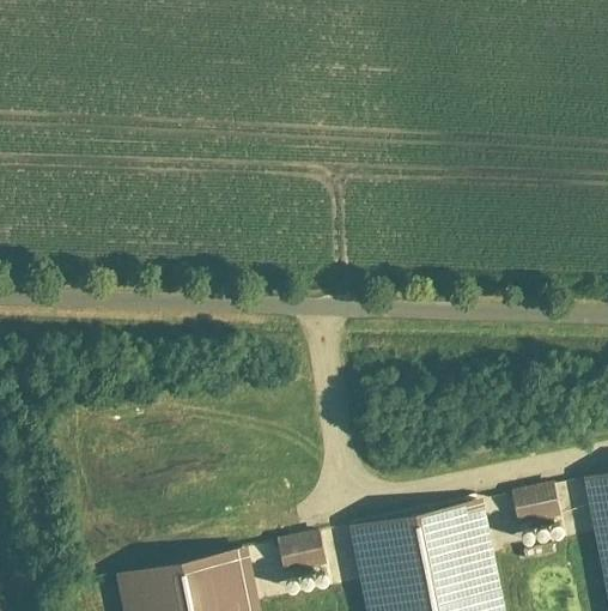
[(607,473),(583,479),(607,603),(607,473)]
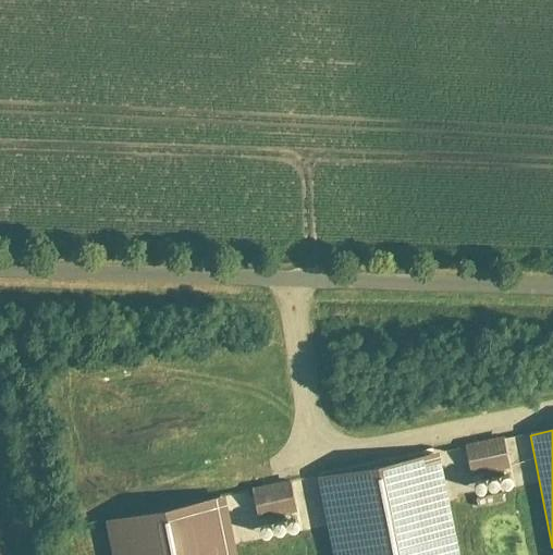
[(504,440),(465,447),(470,478),(511,469),(504,440)]
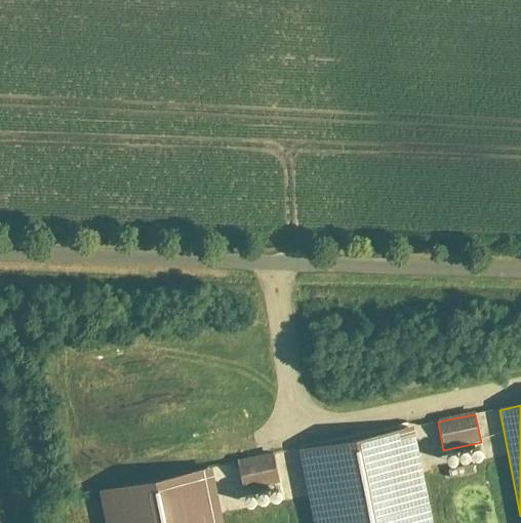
[(299,449),(314,522),(431,522),(411,428),(299,449)]
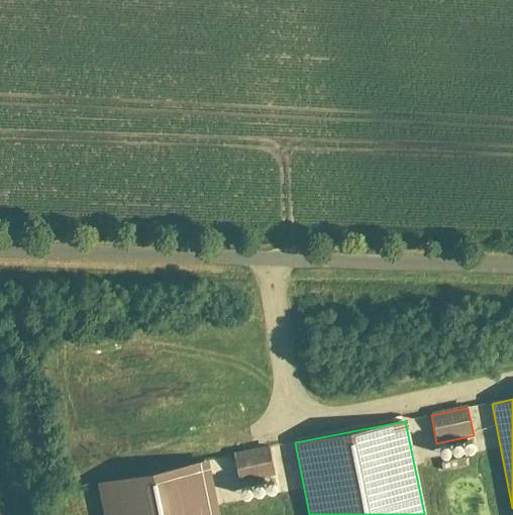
[(270,449),(233,456),(239,484),(276,477),(270,449)]
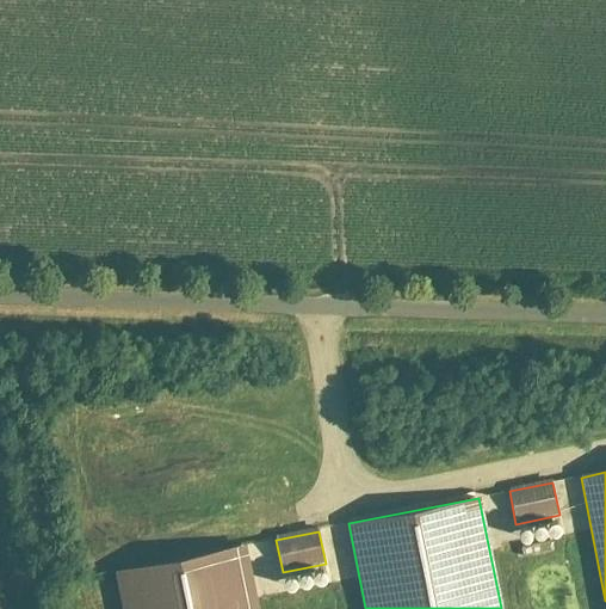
[(112,573),(119,608),(260,608),(248,546),(112,573)]
